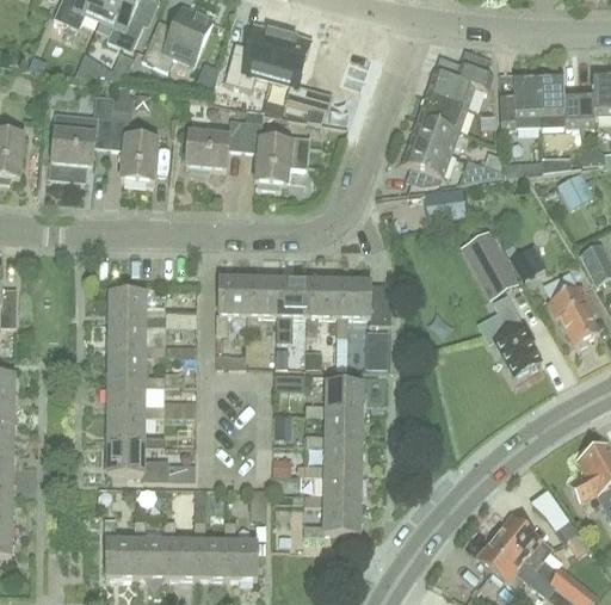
[(99,19),(107,0),(61,0),(54,18),(79,29),(86,14),(99,19)]
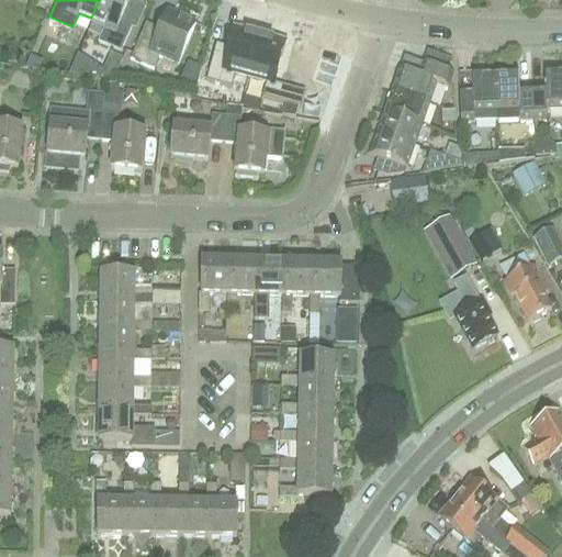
[(99,0),(91,18),(104,23),(98,37),(121,47),(131,23),(120,18),(127,0),(99,0)]
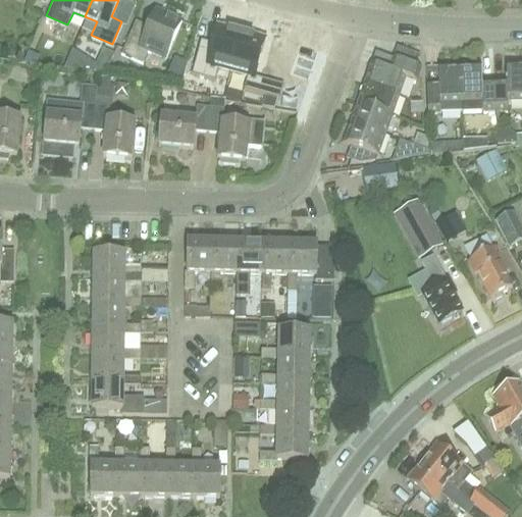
[(155,6),(145,31),(132,26),(120,51),(143,60),(148,49),(165,56),(180,17),(155,6)]
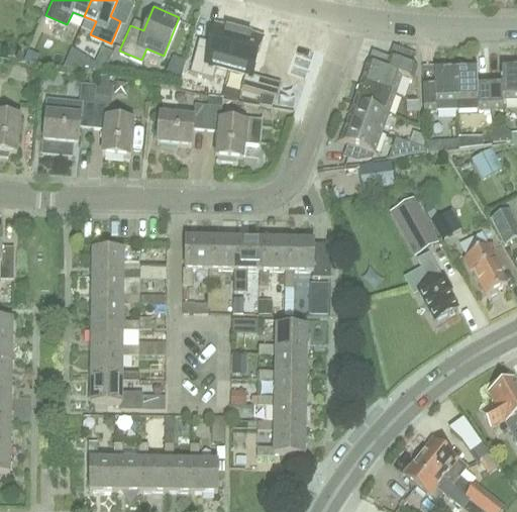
[(218,28),(214,26),(208,52),(196,49),(190,75),(214,80),(216,67),(228,69),(237,30),(218,26),(218,28)]
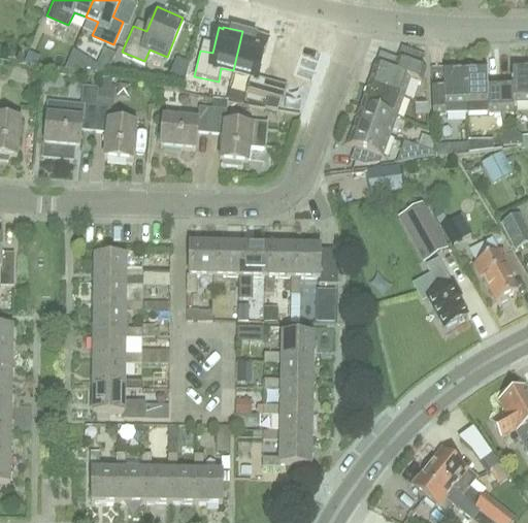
[(242,31),(233,70),(251,74),(249,89),(286,96),(289,82),(258,75),(266,36),(261,35),(261,34),(250,31),(250,33),(242,31)]
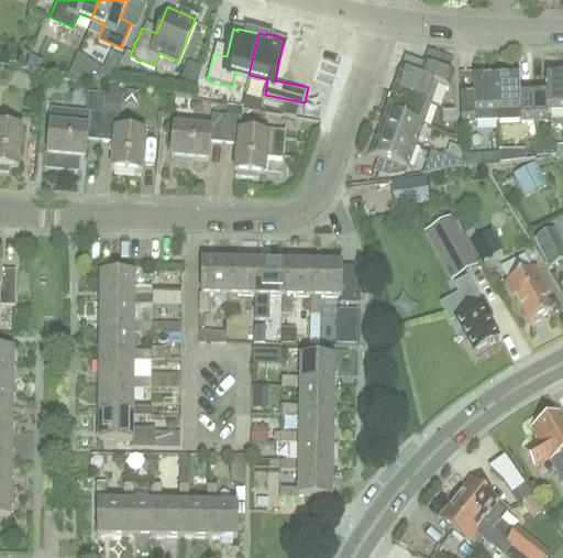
[(32,52),(26,63),(41,66),(44,57),(32,52)]
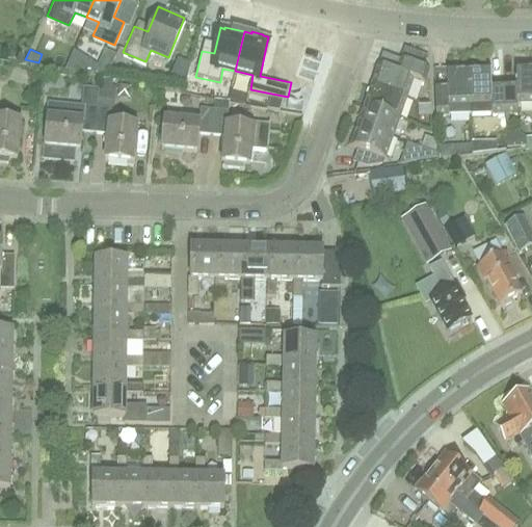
[(105,76),(112,53),(101,50),(94,73),(105,76)]
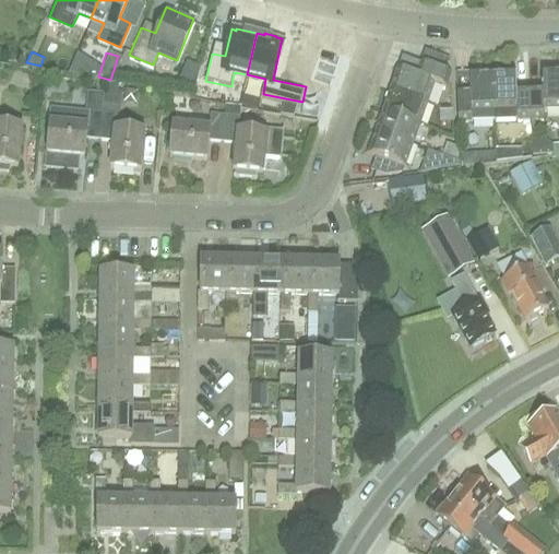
[(188,58),(177,81),(190,86),(200,63),(188,58)]
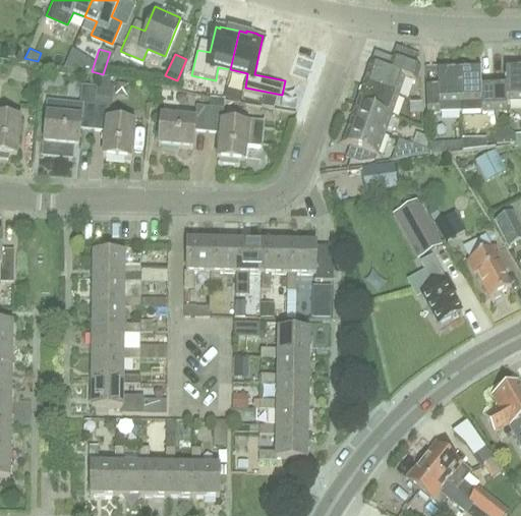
[(369,60),(362,81),(397,94),(404,73),(415,77),(420,65),(392,55),(388,67),(369,60)]
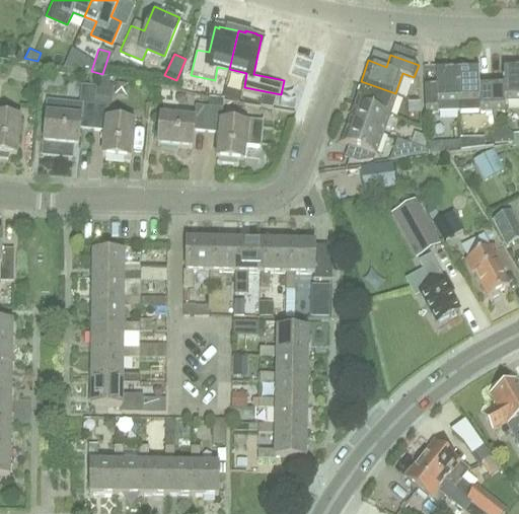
[(518,96),(518,61),(503,61),(504,77),(490,78),(491,107),(504,107),(504,97),(518,96)]
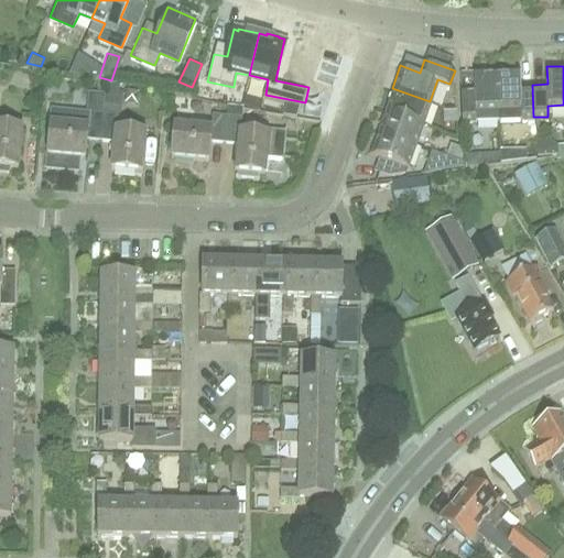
[(520,67),(497,68),(498,107),(499,118),(533,117),(532,85),(520,85),(520,67)]
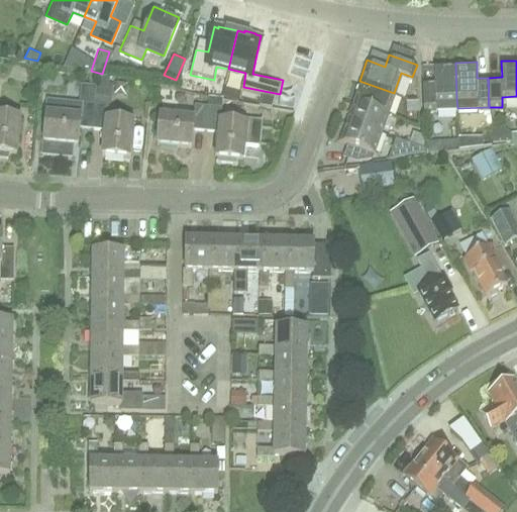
[(456,98),(455,63),(434,63),(434,79),(422,79),(422,109),(435,109),(457,108),(456,98)]
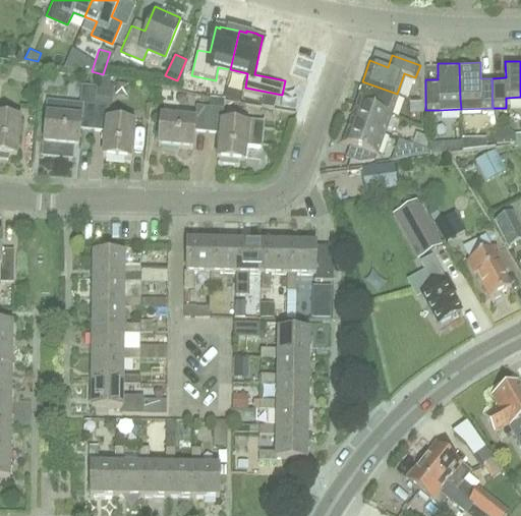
[(47,97),(43,153),(71,155),(72,142),(78,144),(79,125),(93,126),(95,101),(96,100),(97,88),(97,82),(81,81),(79,100),(47,97)]
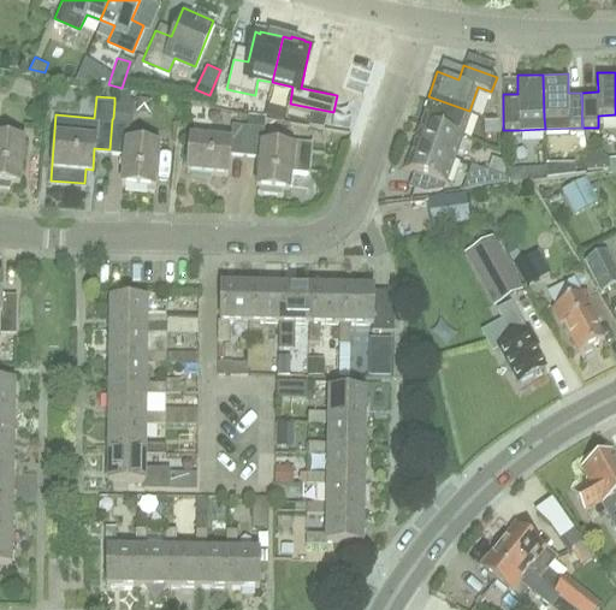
[(469,111),(428,96),(420,119),(461,134),(469,111)]
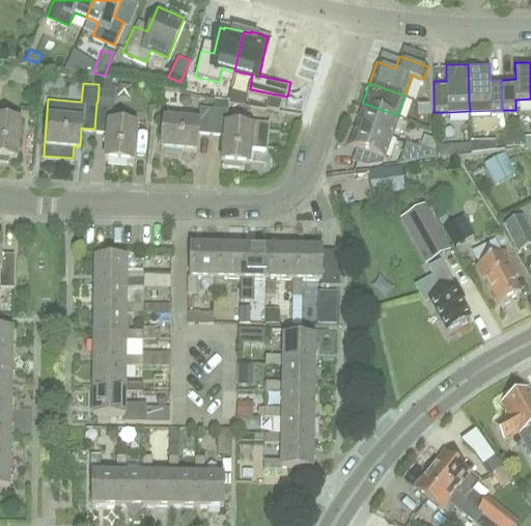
[(115,90),(99,89),(98,102),(114,104),(115,90)]
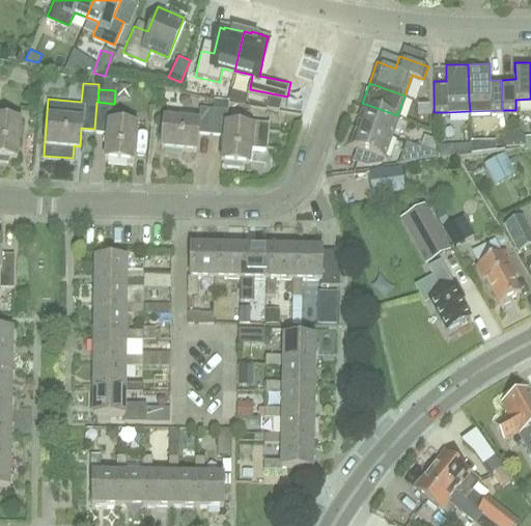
[(214,106),(213,106),(210,131),(223,132),(221,158),(223,158),(223,162),(221,162),(221,163),(244,165),(244,164),(243,164),(243,160),(249,161),(251,145),(266,146),(269,120),(252,118),(251,122),(225,120),(226,107),(227,107),(228,98),(214,97),(214,106)]
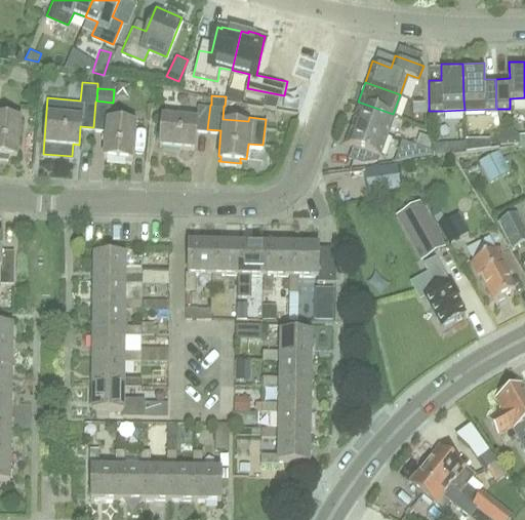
[(425,100),(412,100),(412,111),(425,111),(425,100)]
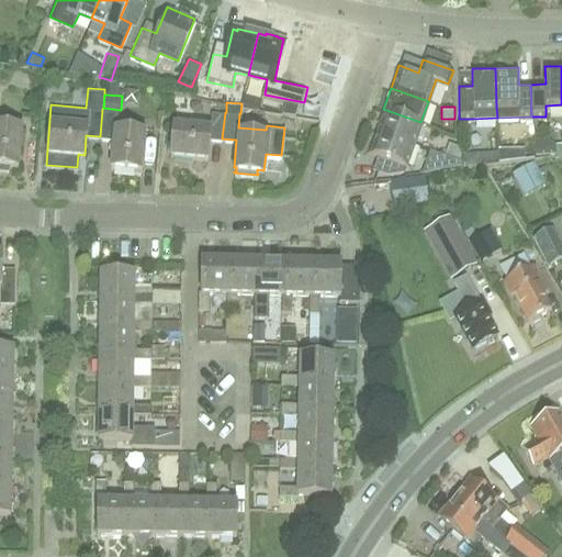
[(102,109),(100,136),(113,137),(111,166),(142,168),(145,129),(115,126),(117,111),(102,109)]
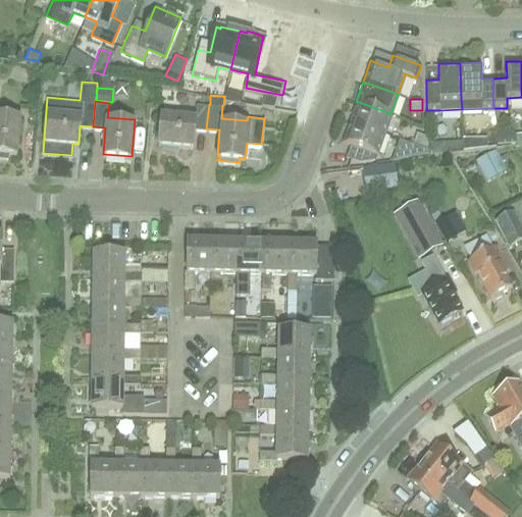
[(390,113),(356,101),(349,121),(383,133),(390,113)]
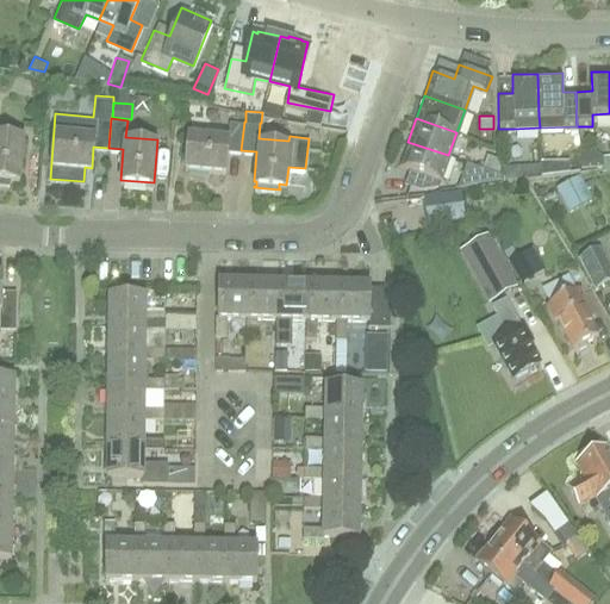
[(241,150),(244,122),(229,119),(228,136),(188,132),(185,166),(225,169),(226,148),(241,150)]
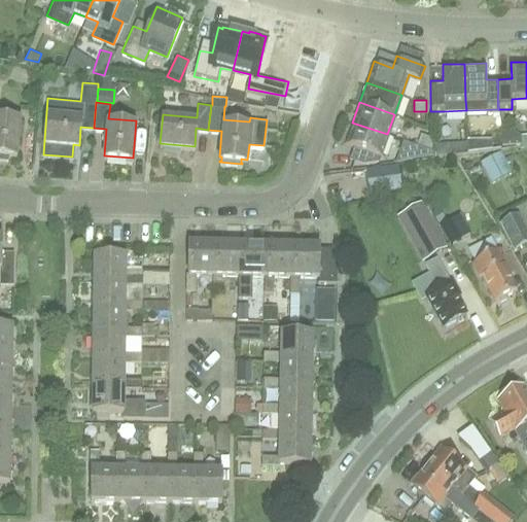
[(265,109),(264,118),(284,122),(285,113),(265,109)]
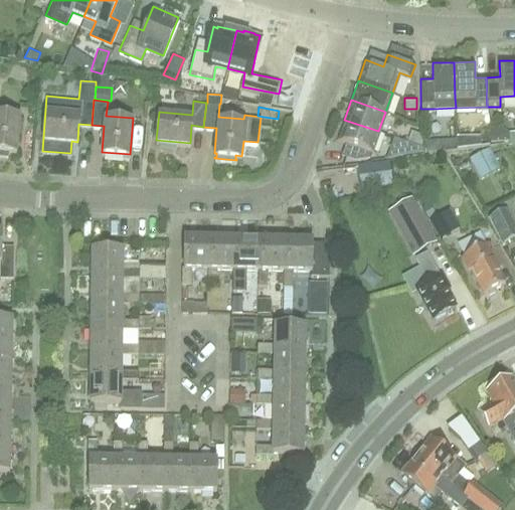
[(0,152),(7,153),(9,149),(16,150),(19,114),(0,111),(0,152)]
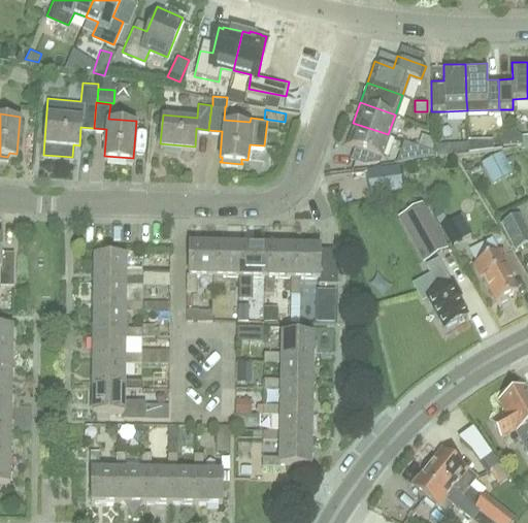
[(358,146),(353,160),(364,162),(375,161),(377,154),(381,155),(388,134),(353,123),(345,142),(358,146)]
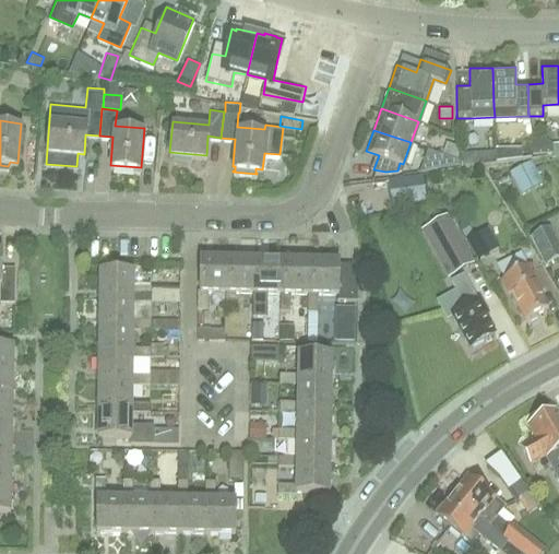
[(447,139),(442,151),(459,157),(460,143),(447,139)]
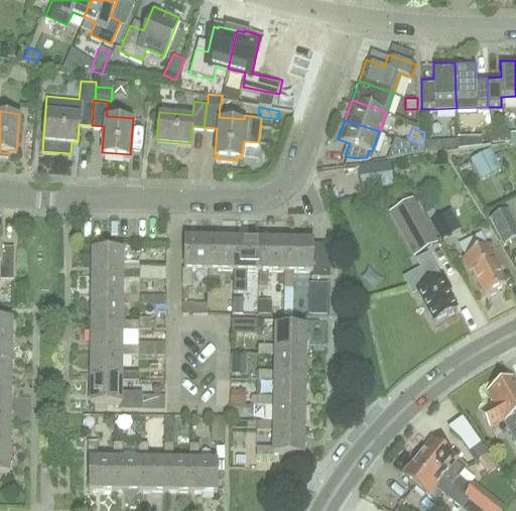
[(433,137),(427,138),(427,148),(437,147),(437,141),(433,137)]
